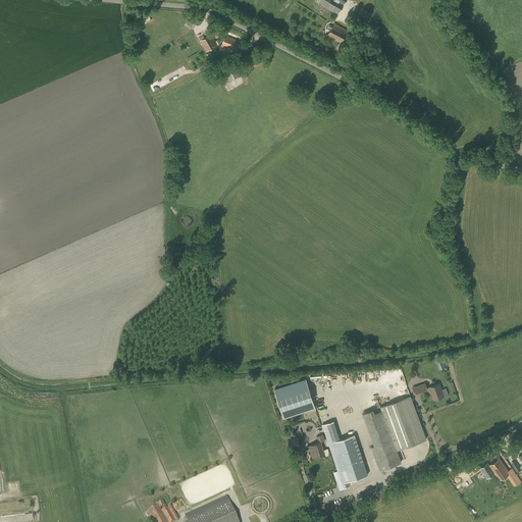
[(317,0),(333,10),(335,6),(324,0),(317,0)]
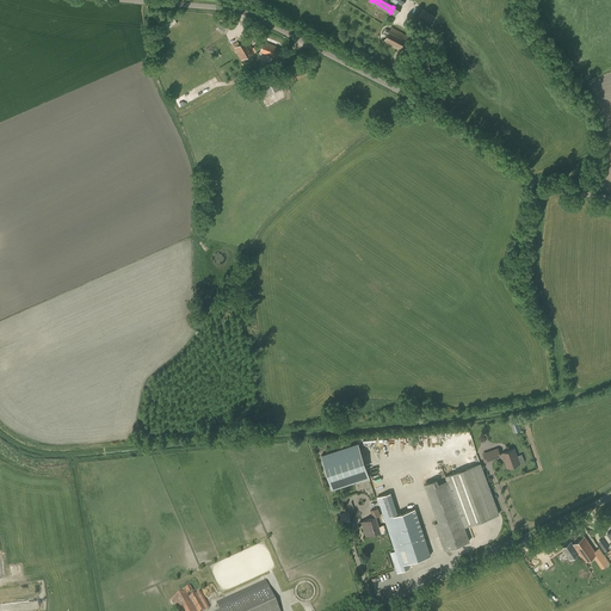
[(380,0),(393,7),(390,12),(395,16),(403,0),(380,0)]
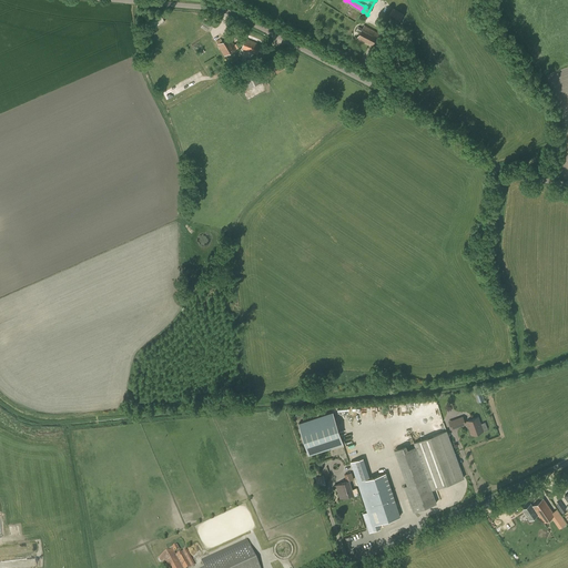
[(384,21),(391,26),(394,20),(392,19),(395,13),(391,11),(384,21)]
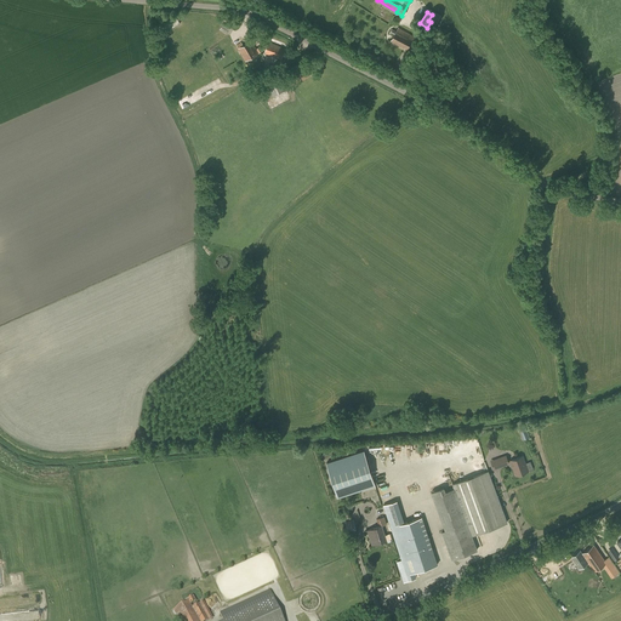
[(431,22),(427,28),(431,30),(438,20),(432,15),(428,21),(431,22)]
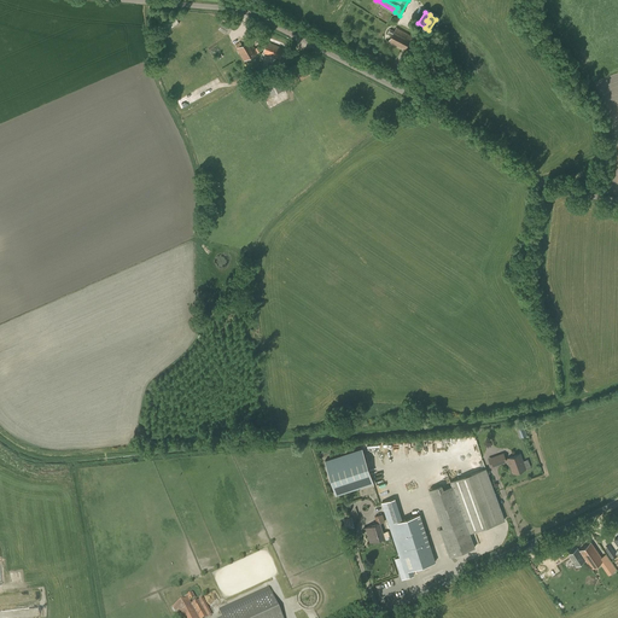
[(176,18),(157,29),(159,35),(179,23),(176,18)]
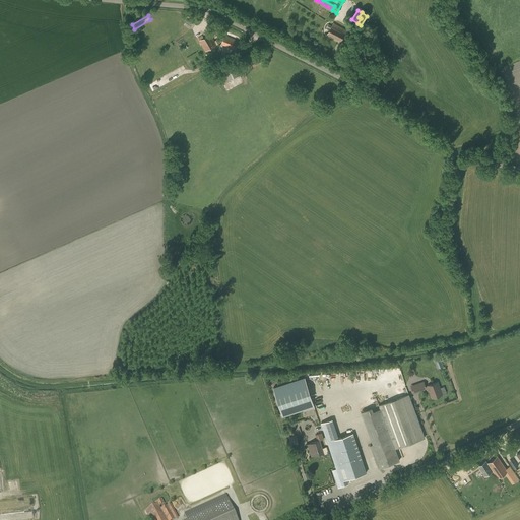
[(184,24),(190,28),(193,23),(186,19),(184,24)]
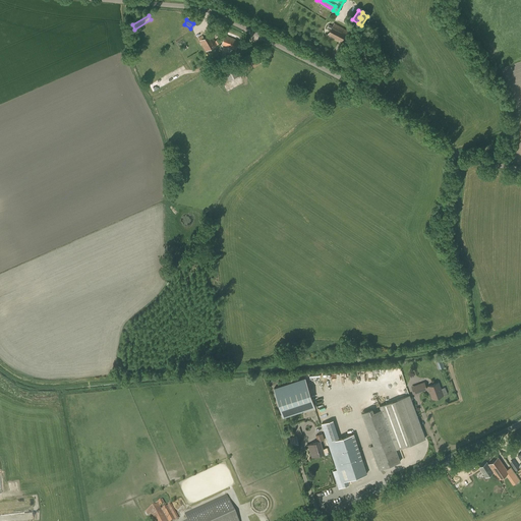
[(334,22),(332,25),(332,26),(338,30),(338,31),(340,33),(341,31),(342,32),(344,29),(334,22)]
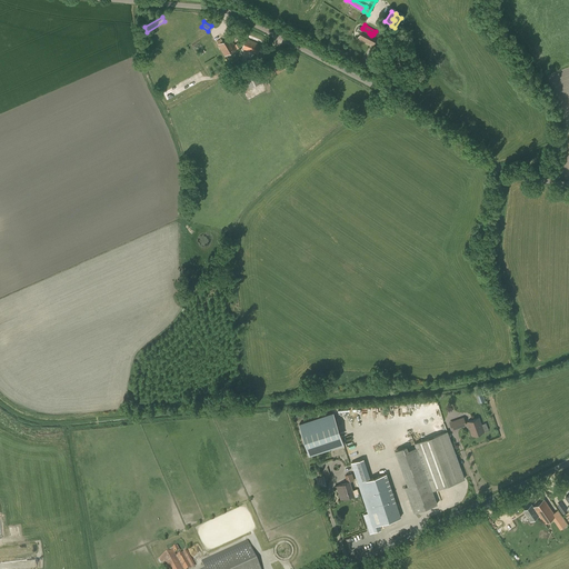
[(357,39),(361,41),(363,37),(366,38),(368,33),(369,33),(369,32),(362,29),(362,28),(359,26),(357,30),(360,32),(357,39)]
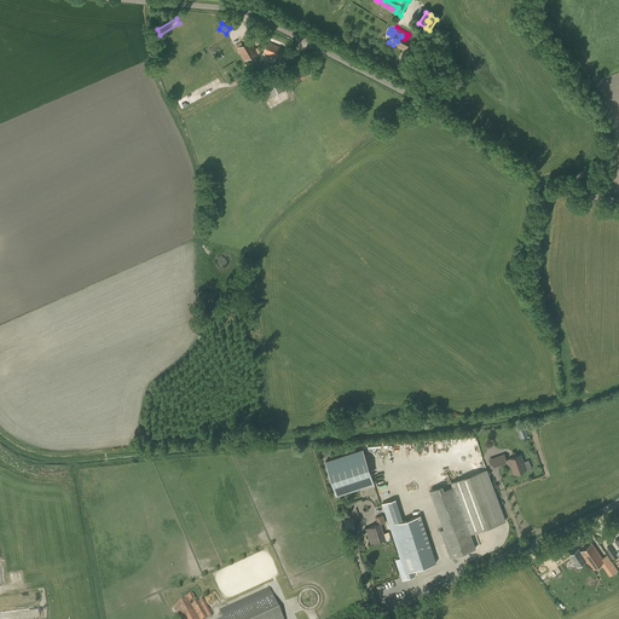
[(409,41),(405,46),(411,50),(417,39),(409,34),(406,38),(405,36),(404,39),(409,41)]
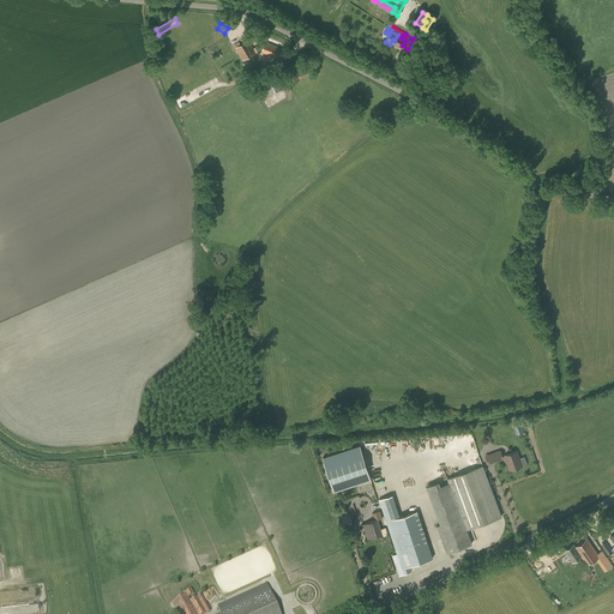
[(399,49),(402,46),(405,41),(401,38),(398,36),(397,36),(395,41),(392,40),(390,44),(399,49)]
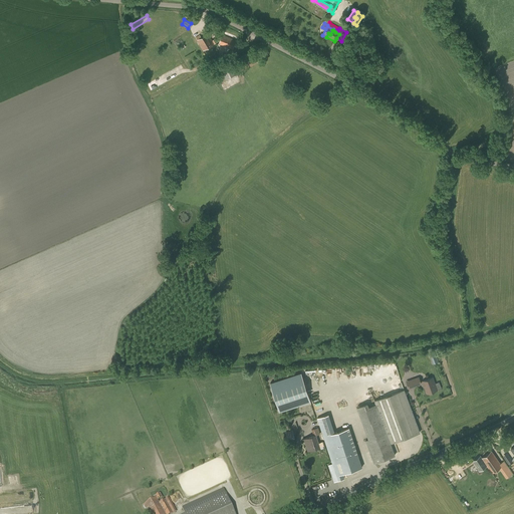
[(204,36),(200,38),(199,35),(196,37),(204,50),(217,42),(215,38),(212,40),(206,31),(203,33),(204,36)]
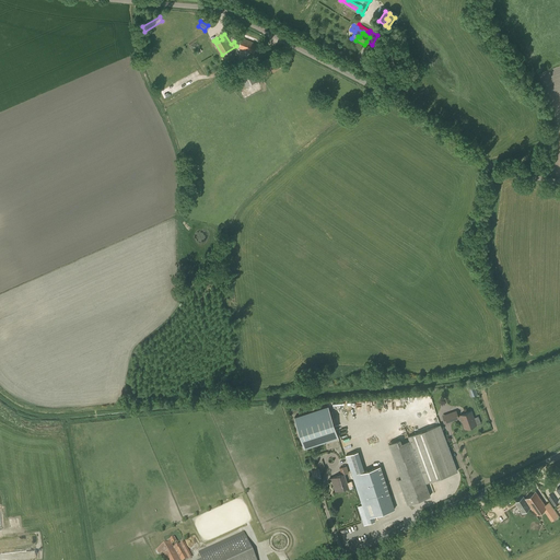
[(237,48),(253,54),(257,44),(242,37),(237,48)]
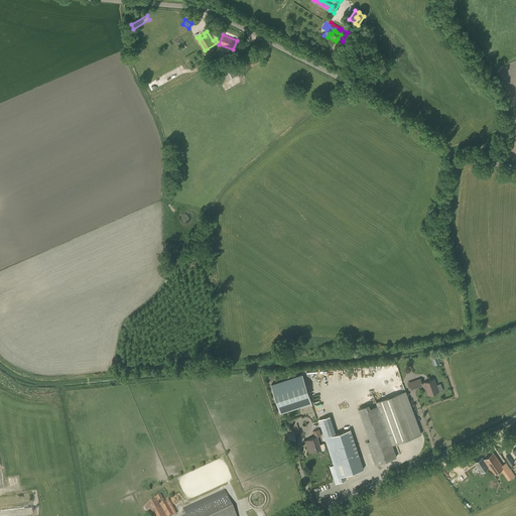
[(220,66),(227,81),(242,73),(235,58),(220,66)]
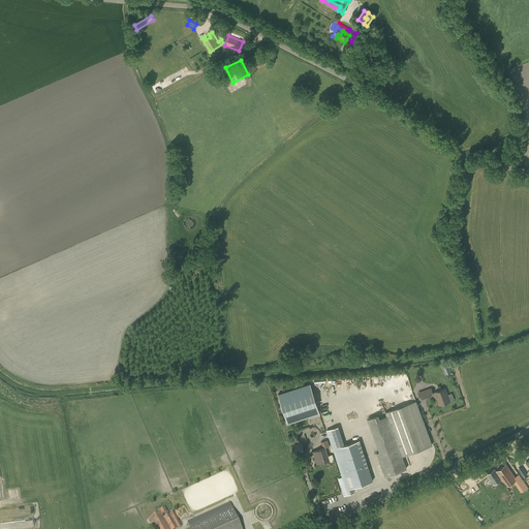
[(287,424),(319,413),(309,383),(278,394),(287,424)]
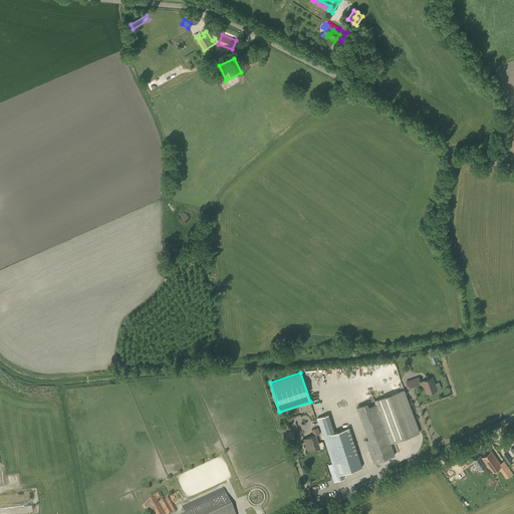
[(415,378),(407,381),(409,389),(417,386),(421,383),(419,377),(415,378)]
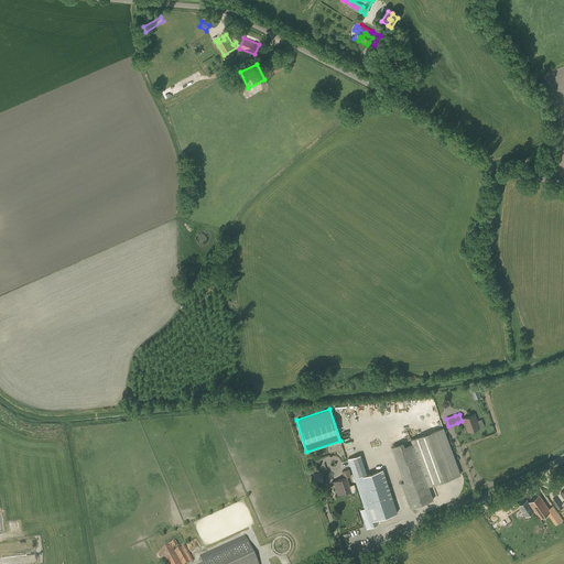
[(468,432),(469,432),(472,432),(473,432),(474,431),(474,430),(480,427),(475,414),(464,419),(468,432)]
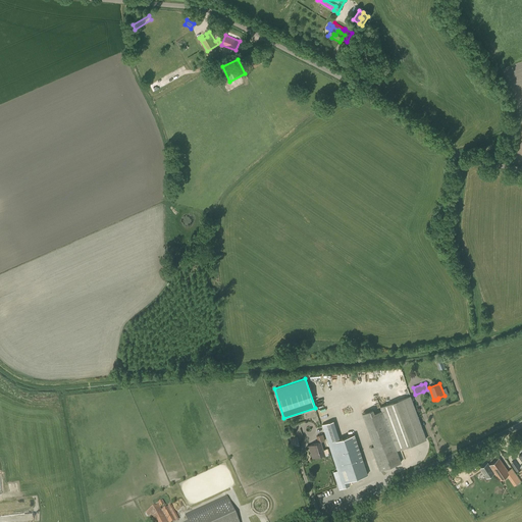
[(411,396),(382,407),(395,440),(398,450),(426,439),(411,396)]
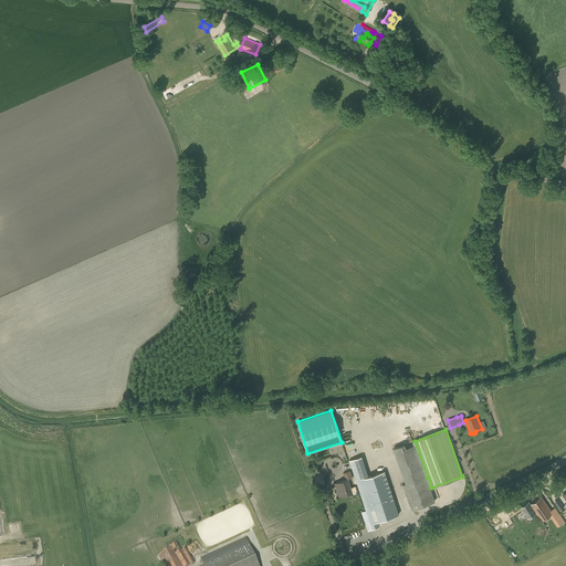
[(428,478),(415,441),(412,441),(415,444),(406,448),(405,443),(392,448),(405,483),(402,484),(411,510),(435,502),(430,488),(431,488),(428,478)]
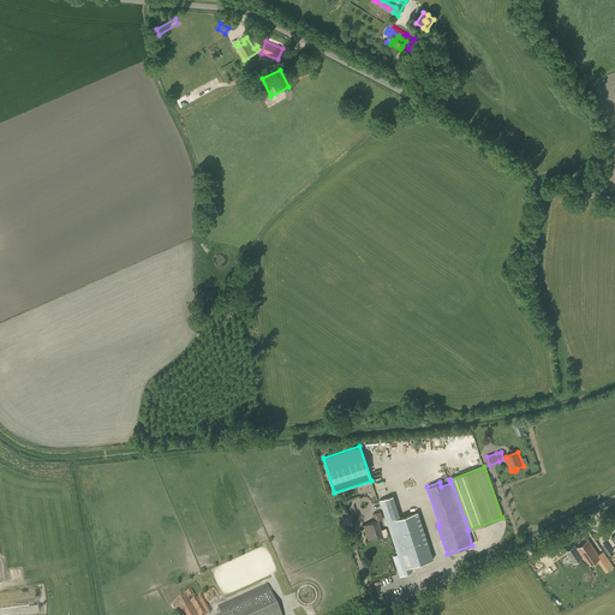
[(393,496),(380,500),(400,561),(395,563),(400,577),(411,573),(408,567),(434,559),(417,512),(400,517),(393,496)]
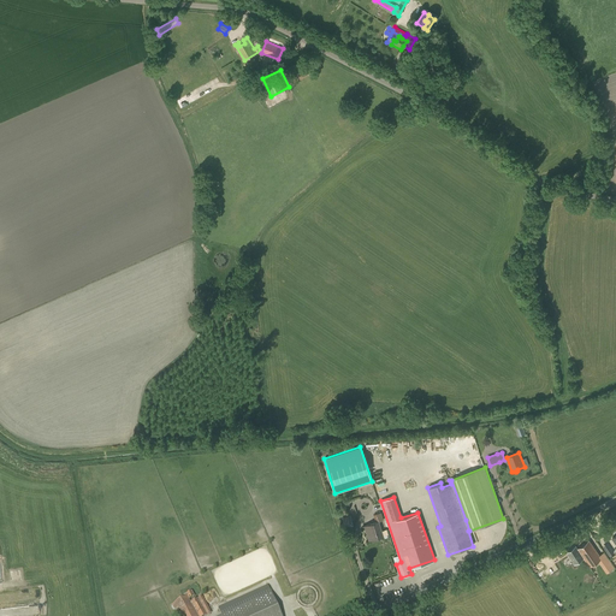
[(375,522),(363,526),(369,540),(383,535),(378,521),(383,520),(380,513),(374,515),(375,522)]
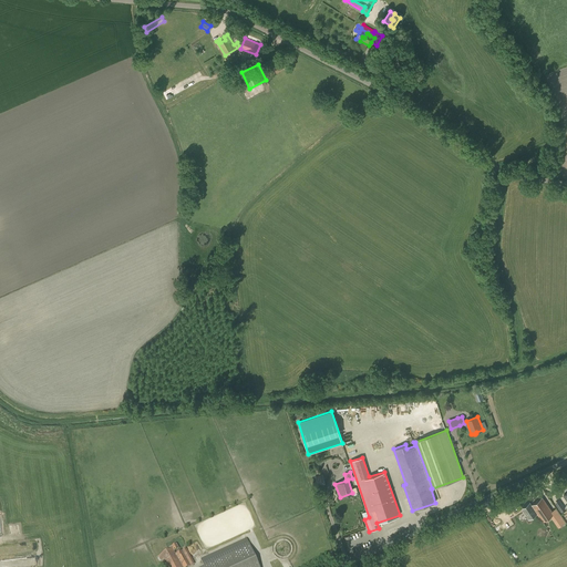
[(326,484),(322,474),(315,476),(318,486),(326,484)]
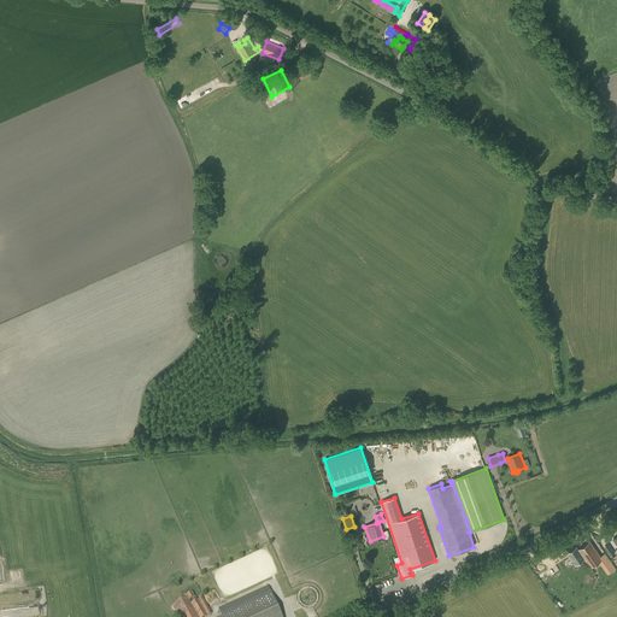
[(566,553),(575,564),(583,558),(591,568),(603,559),(589,541),(579,550),(576,546),(566,553)]
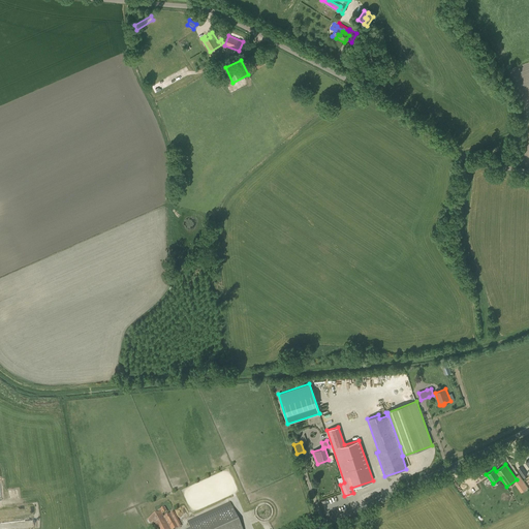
[(190,528),(189,528),(242,528),(229,503),(187,523),(190,528)]
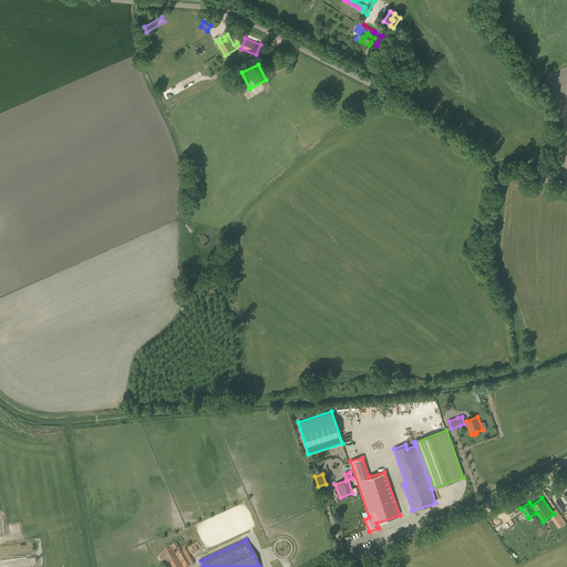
[(168,549),(168,550),(171,554),(168,555),(169,557),(173,565),(174,564),(176,566),(188,566),(194,564),(186,549),(175,555),(174,552),(178,549),(176,545),(168,549)]
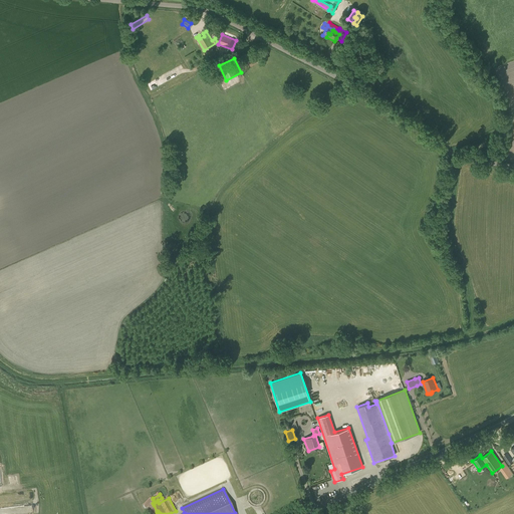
[(153,499),(145,504),(144,505),(146,509),(147,509),(150,513),(160,513),(158,511),(157,512),(154,505),(153,503),(155,502),(153,499)]
